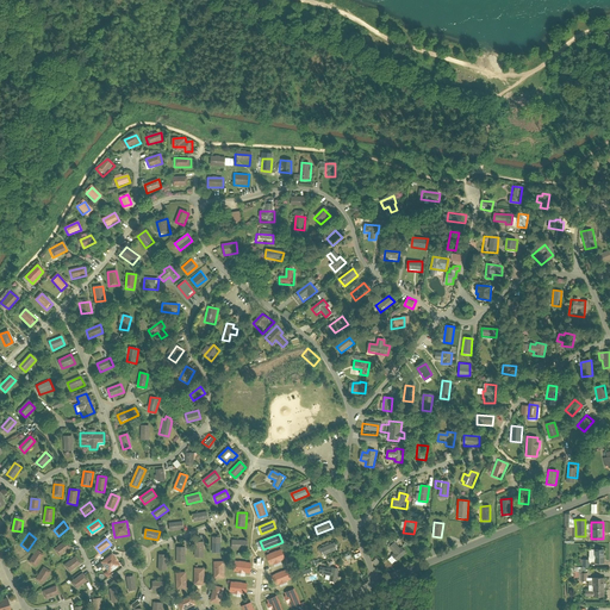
[(248,540),(234,540),(232,549),(248,549),(248,540)]
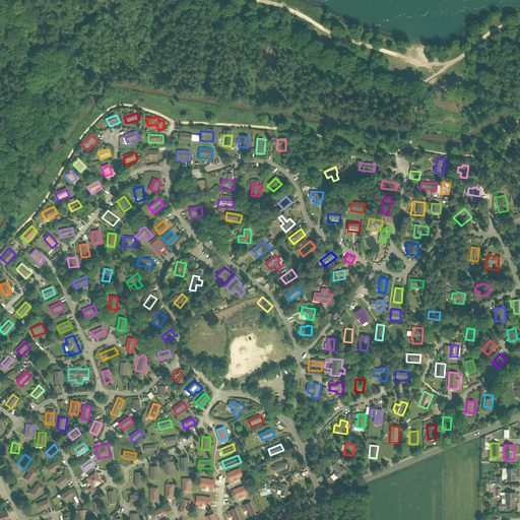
[(47,468),(51,473),(60,466),(57,461),(47,468)]
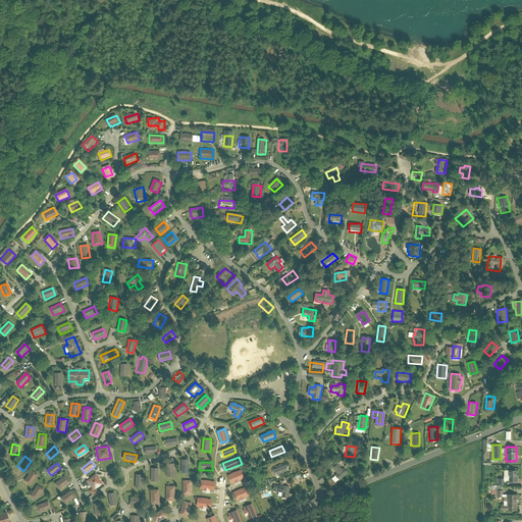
[(175,464),(167,464),(167,476),(175,476),(175,464)]
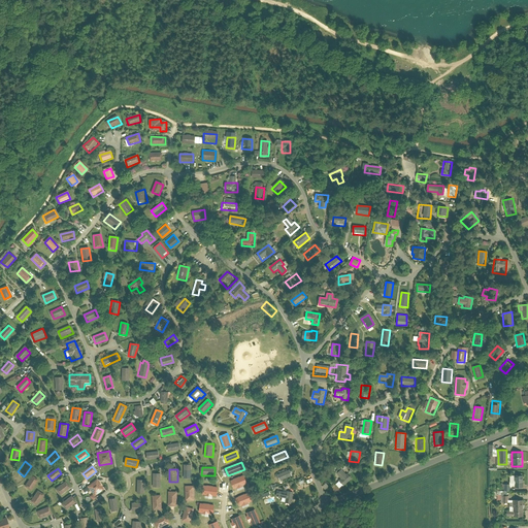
[(290,469),(278,474),(281,481),(293,475),(290,469)]
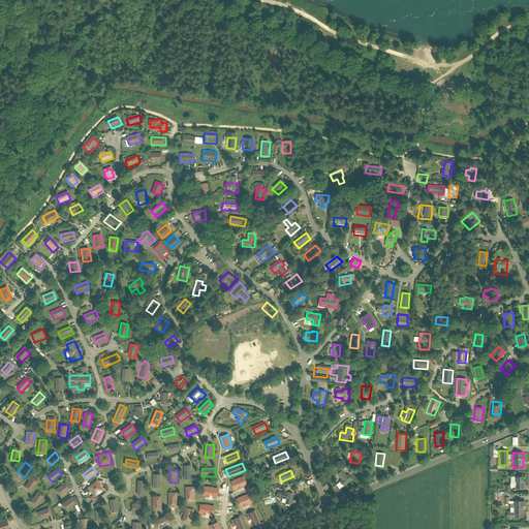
[(344,472),(339,476),(342,479),(340,481),(344,486),(352,479),(348,474),(347,475),(344,472)]
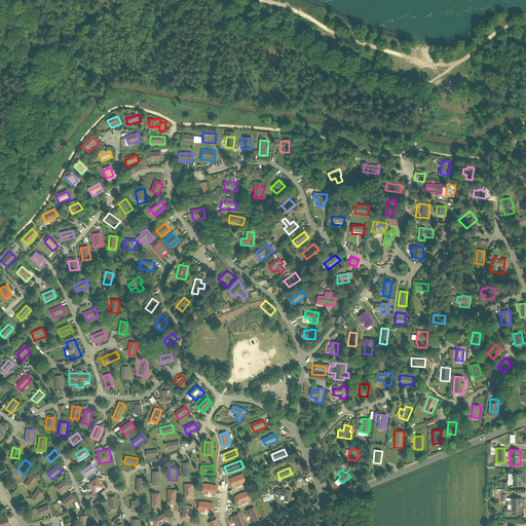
[(32,473),(25,484),(31,488),(39,478),(32,473)]
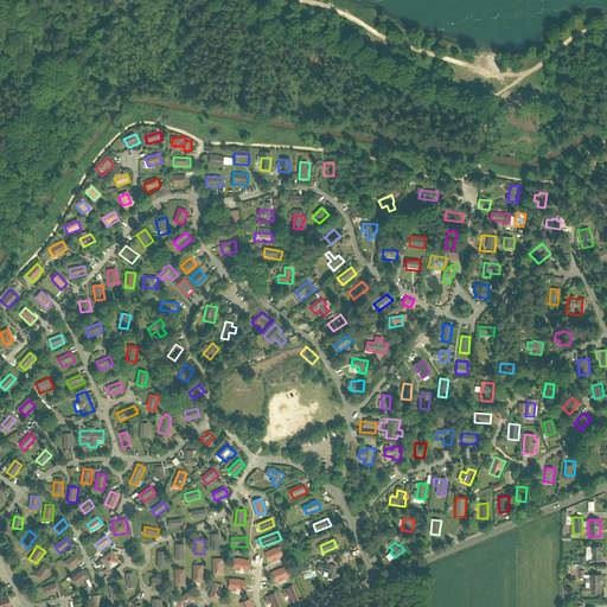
[(285,556),(280,545),(264,551),(268,562),(285,556)]
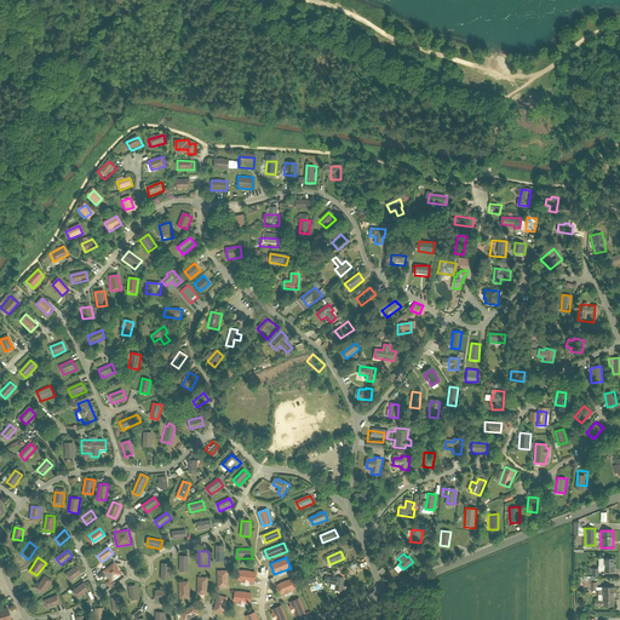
[(614,557),(603,557),(603,572),(614,570),(614,557)]
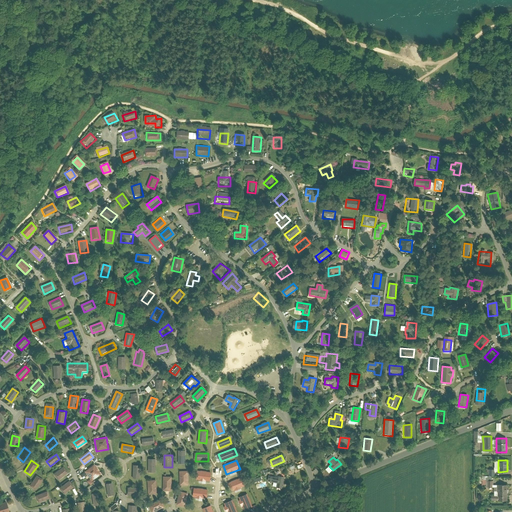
[(101,473),(94,464),(84,471),(91,480),(101,473)]
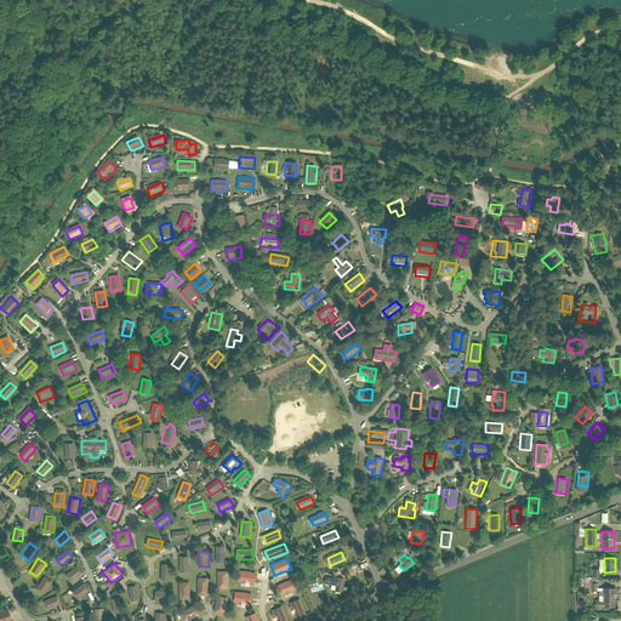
[(83,573),(78,567),(66,575),(70,581),(83,573)]
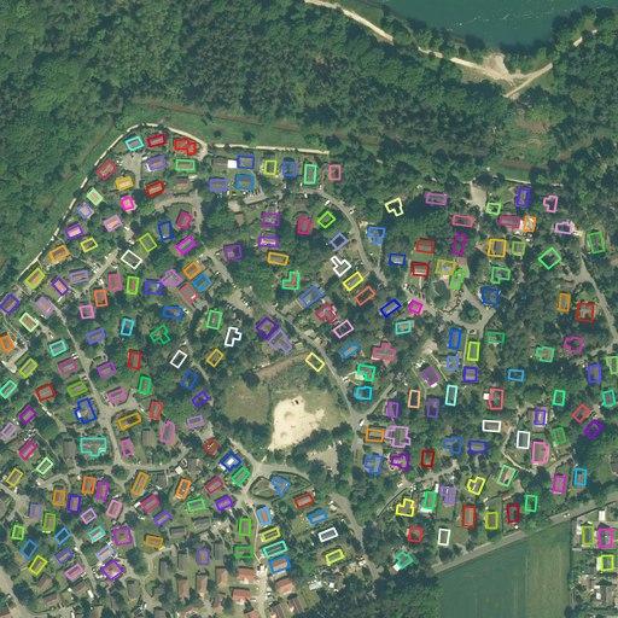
[(227,569),(217,569),(217,584),(227,584),(227,569)]
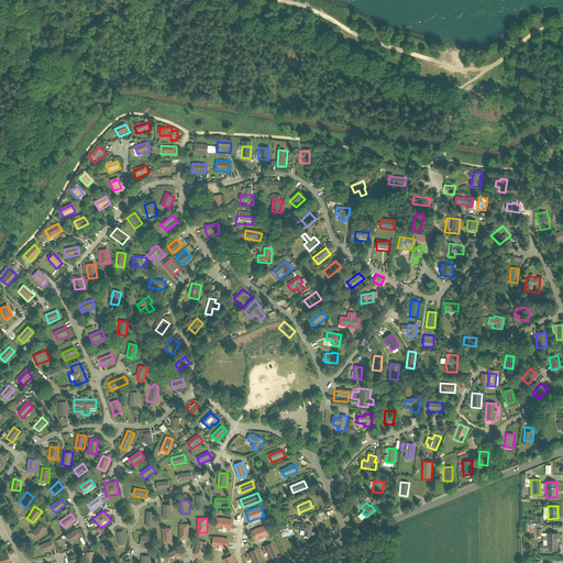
[(227,529),(232,530),(233,519),(217,518),(216,528),(219,528),(219,529),(227,530),(227,529)]
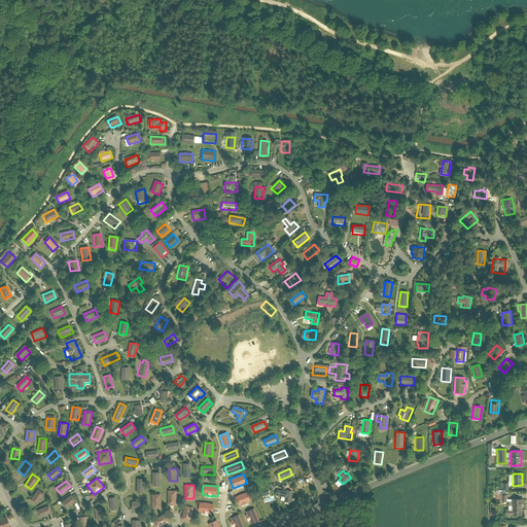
[(38,490),(31,500),(37,505),(44,494),(38,490)]
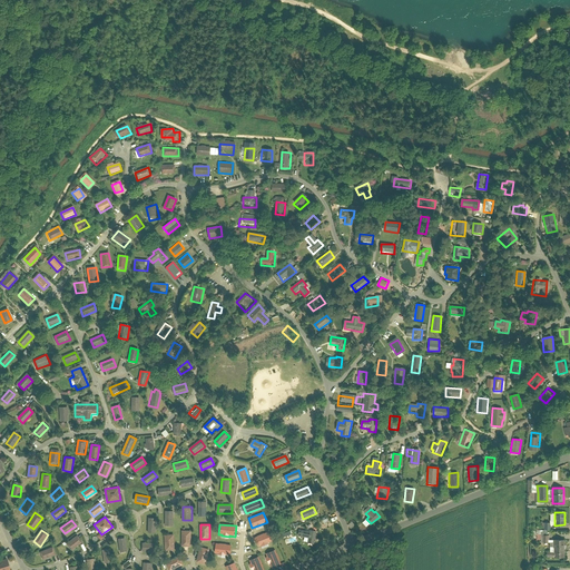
[(192,531),(183,530),(182,547),(192,547),(192,531)]
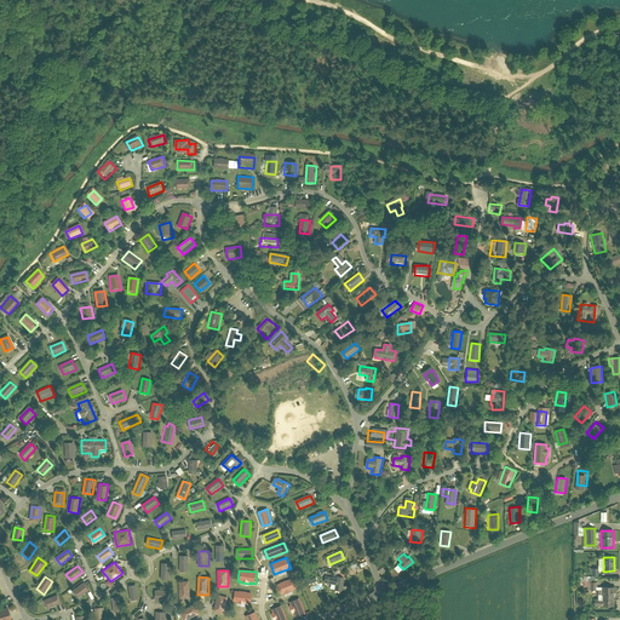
[(340,592),(344,578),(338,577),(337,580),(332,579),(331,585),(336,585),(334,591),(340,592)]
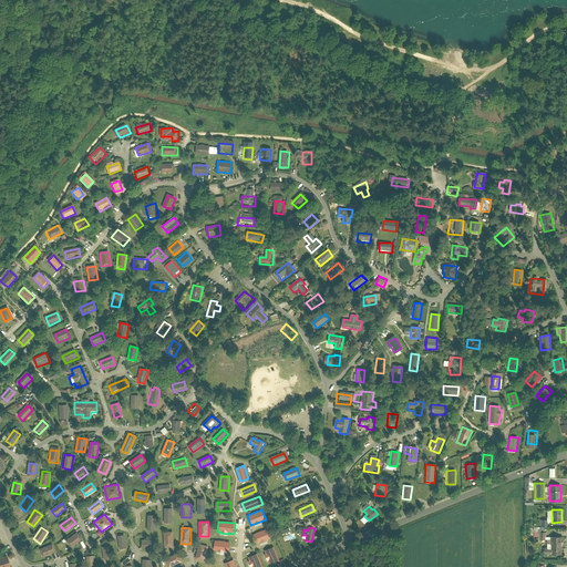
[(271,538),(268,528),(253,535),(256,544),(271,538)]
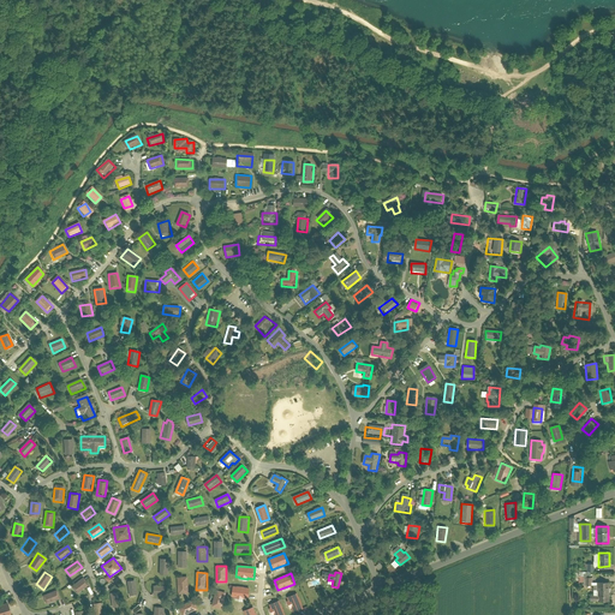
[(187,575),(177,575),(177,592),(187,591),(187,575)]
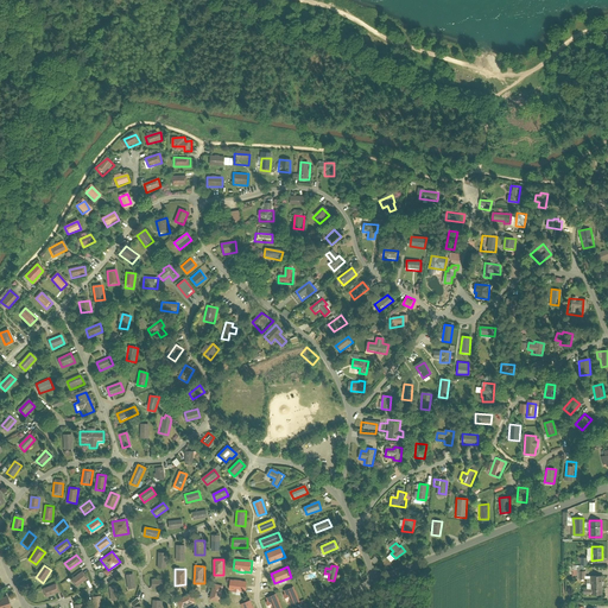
[(73,581),(76,587),(88,580),(83,574),(73,581)]
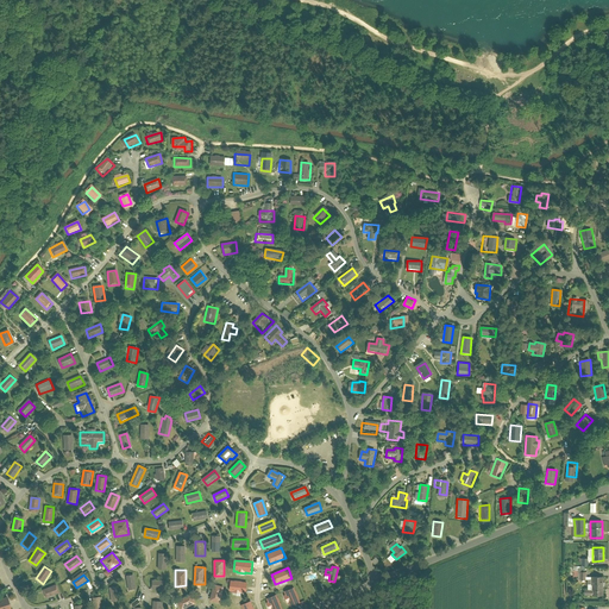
[(603,576),(591,576),(591,589),(591,595),(603,595),(603,576)]
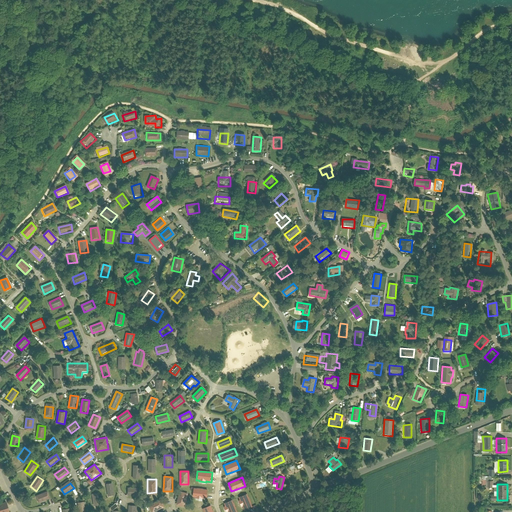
[(138,487),(126,487),(126,495),(138,495),(138,487)]
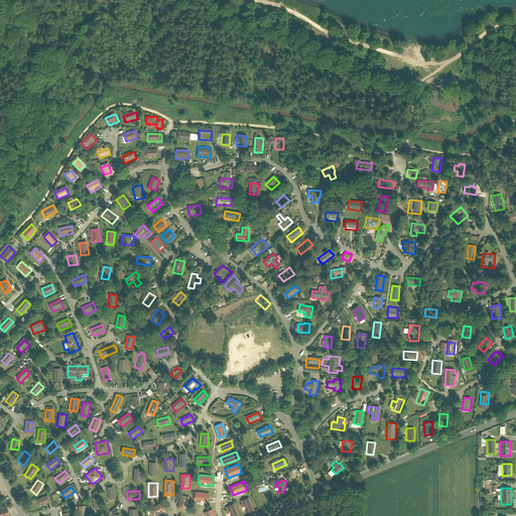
[(203,495),(197,494),(196,501),(203,502),(203,504),(208,504),(209,494),(203,494),(203,495)]
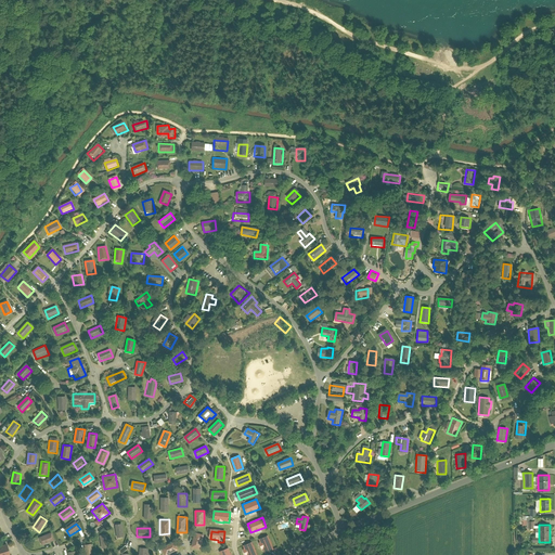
[(54,540),(52,533),(38,538),(41,545),(54,540)]
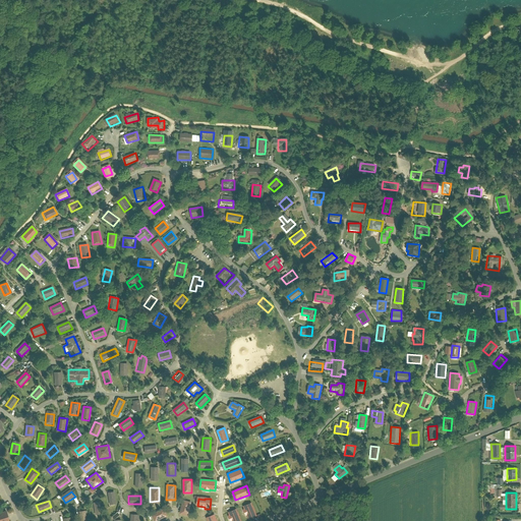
[(191,503),(183,501),(180,514),(188,515),(191,503)]
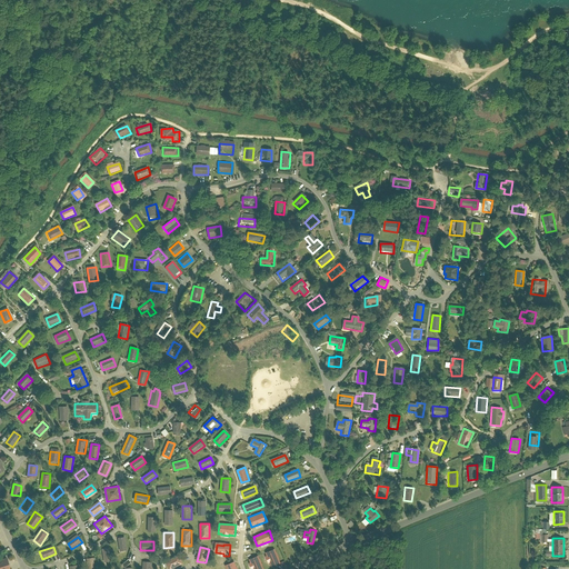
[(276,549),(265,552),(270,567),(281,563),(276,549)]
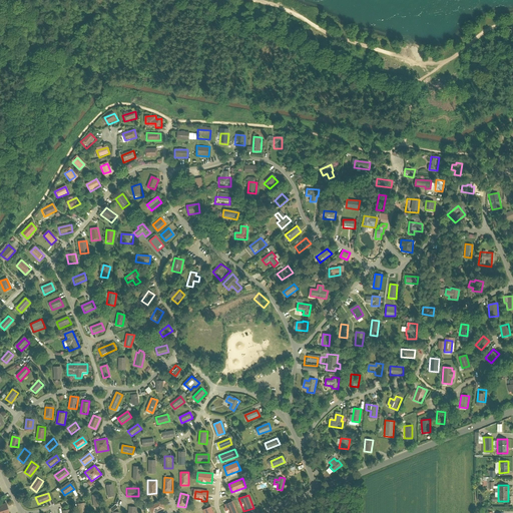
[(99,497),(92,498),(93,508),(100,507),(99,497)]
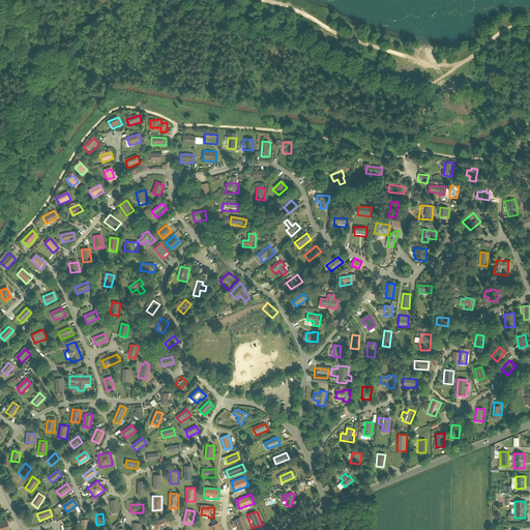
[(167,517),(153,523),(156,529),(160,529),(171,526),(167,517)]
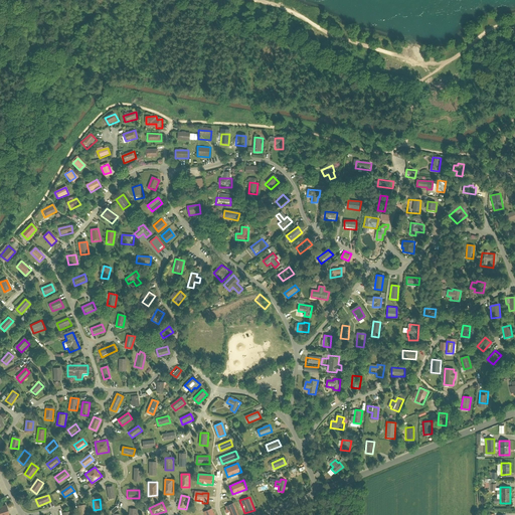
[(238,514),(234,503),(225,506),(228,514),(238,514)]
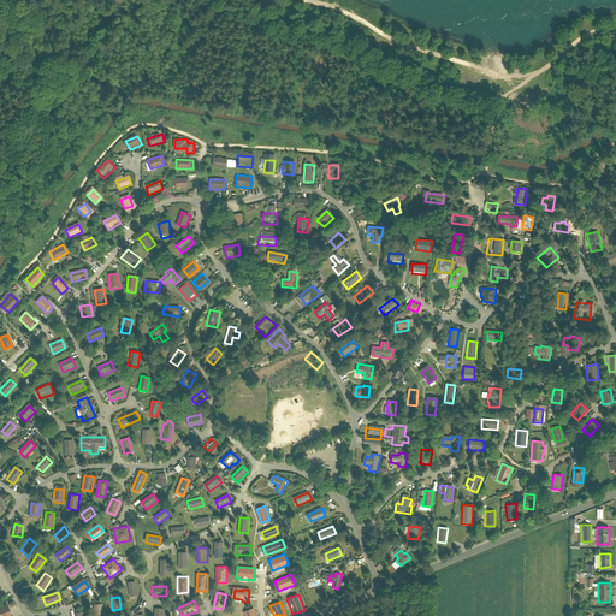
[(0,615),(11,615),(7,604),(0,605),(0,615)]
